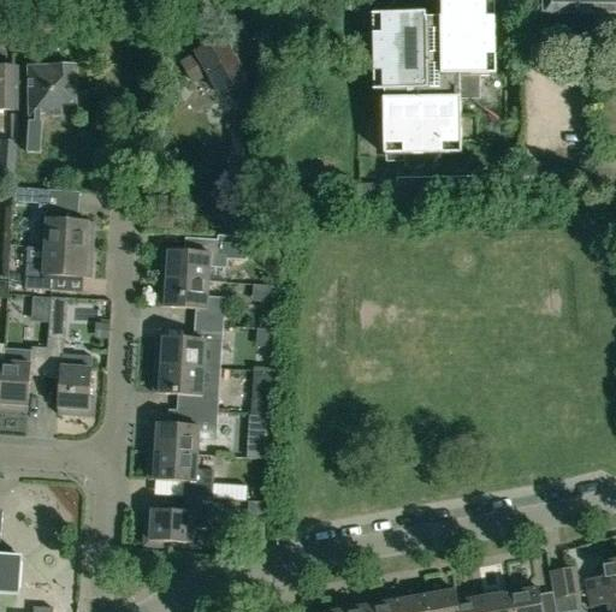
[(372,33),(367,33),(368,53),(373,53),(373,89),(383,89),(384,126),(379,126),(379,147),(384,147),(384,153),(461,152),(461,97),(480,97),(479,73),(496,73),(493,0),(442,0),(442,17),(425,17),(425,12),(372,12),(372,33)]
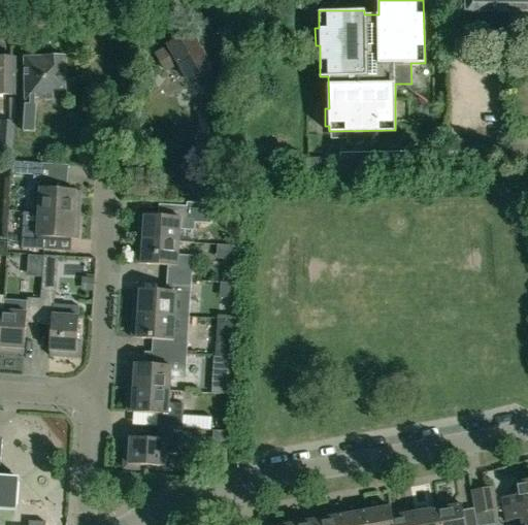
[(457,0),(457,3),(466,4),(466,9),(502,10),(502,0),(457,0)]
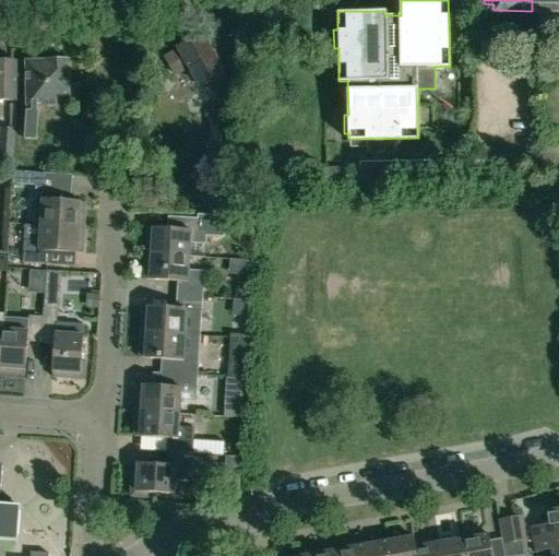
[(532,0),(532,11),(535,11),(535,26),(558,25),(558,0),(532,0)]
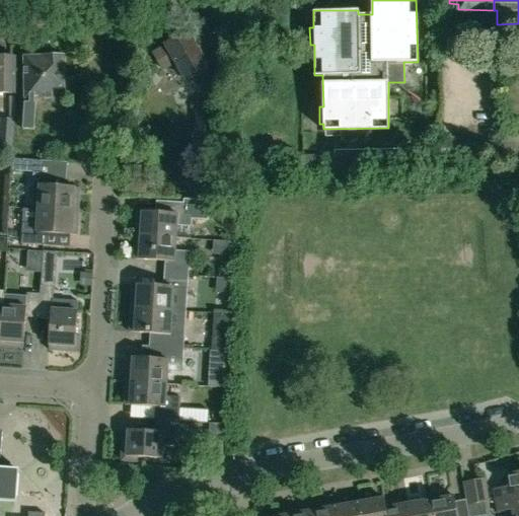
[(183,76),(194,70),(201,81),(213,74),(188,29),(164,43),(165,44),(153,51),(162,67),(174,60),(183,76)]
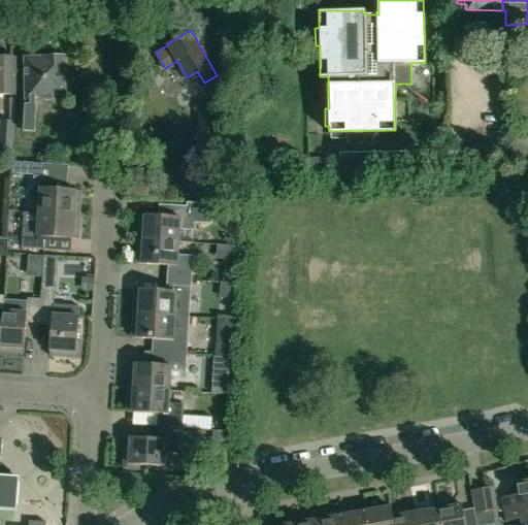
[(34,129),(36,102),(35,102),(35,98),(65,97),(64,55),(59,55),(56,53),(52,53),(48,55),(25,56),(26,102),(25,102),(23,129),(34,129)]
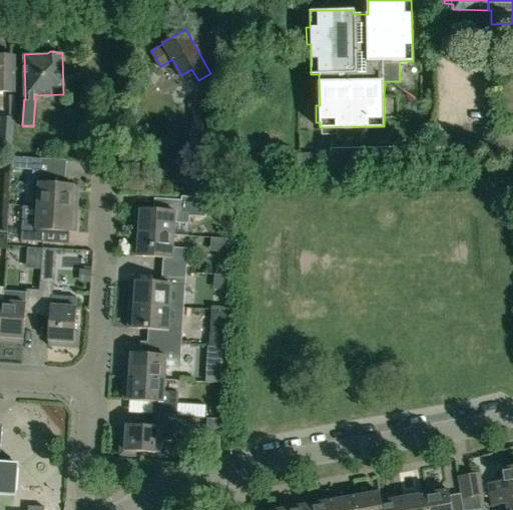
[(0,89),(15,89),(15,54),(0,54),(0,89)]
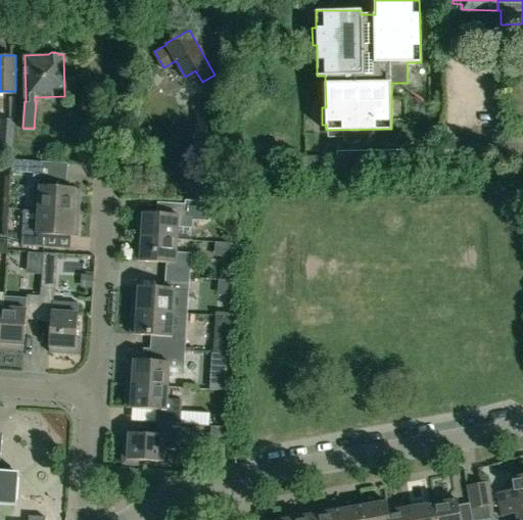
[(216,101),(197,100),(196,129),(215,130),(216,101)]
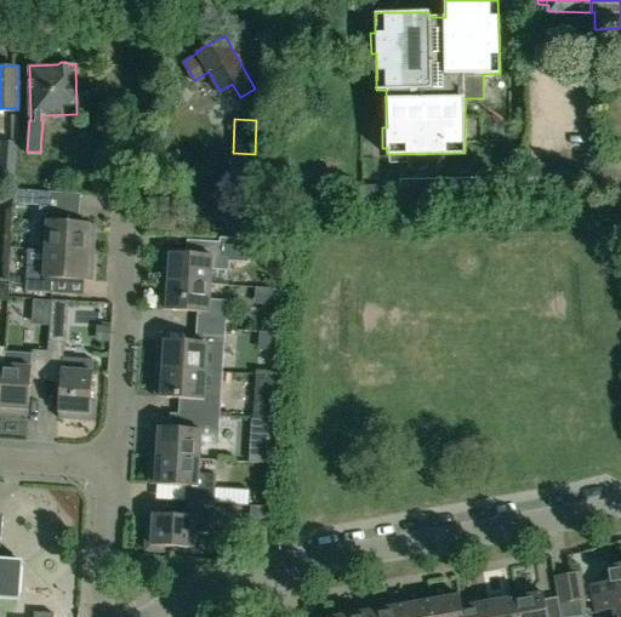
[(16,141),(0,140),(0,143),(0,177),(13,178),(16,141)]
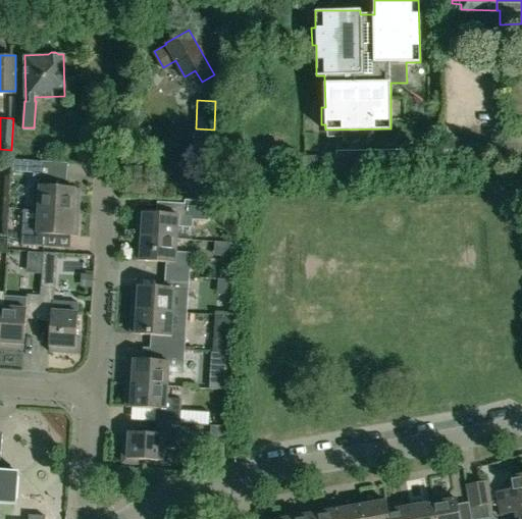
[(335,165),(417,164),(417,148),(335,149),(335,165)]
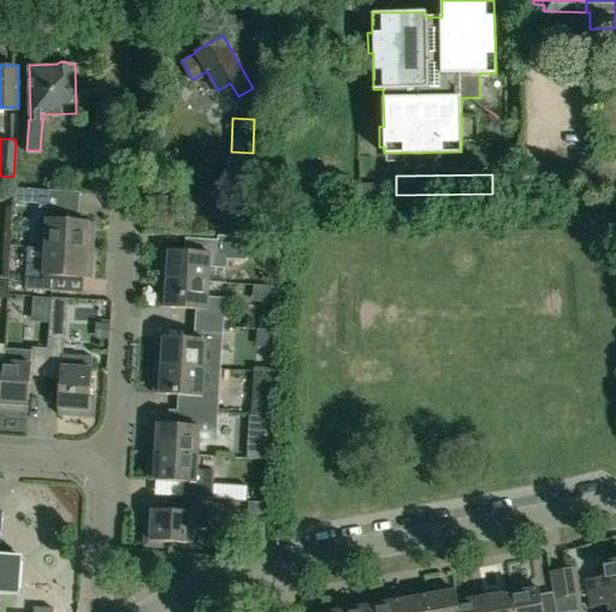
[(45,232),(45,244),(93,248),(94,219),(77,219),(80,189),(45,188),(43,202),(39,202),(37,232),(45,232)]
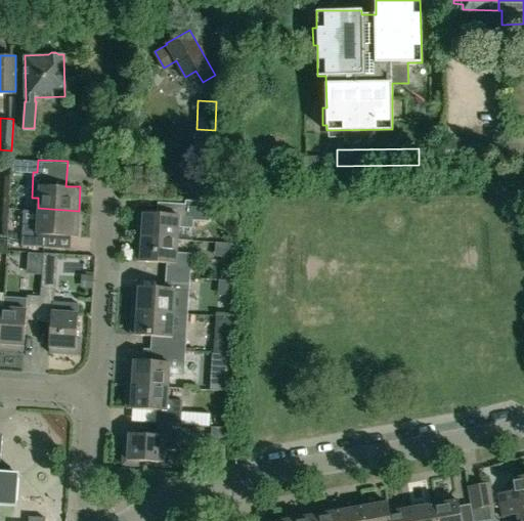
[(136,234),(177,237),(178,224),(192,225),(193,215),(202,215),(203,203),(170,201),(169,213),(138,211),(136,234)]
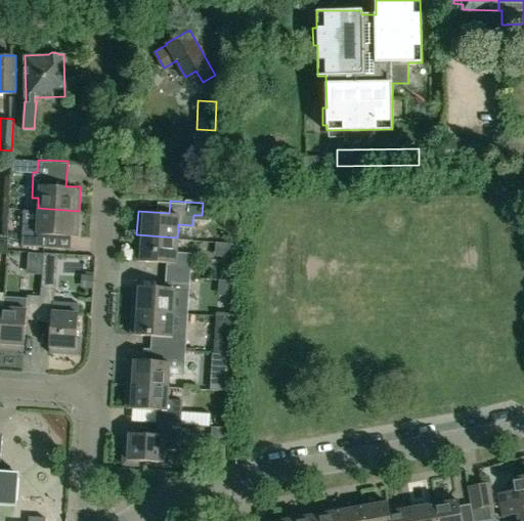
[(77,234),(79,211),(38,208),(37,221),(23,220),(20,244),(45,245),(46,233),(77,234)]
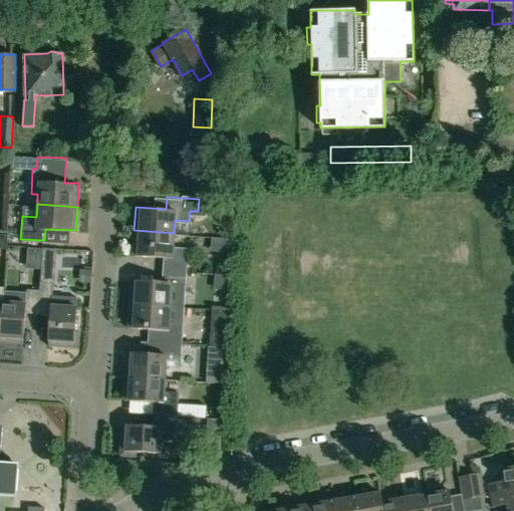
[(163,256),(162,268),(186,270),(187,246),(173,245),(174,233),(134,230),(133,254),(163,256)]
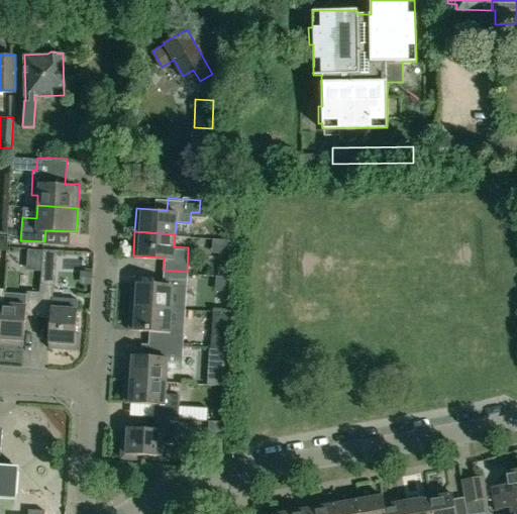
[(130,304),(171,307),(171,294),(186,295),(187,272),(163,270),(163,283),(131,281),(130,304)]
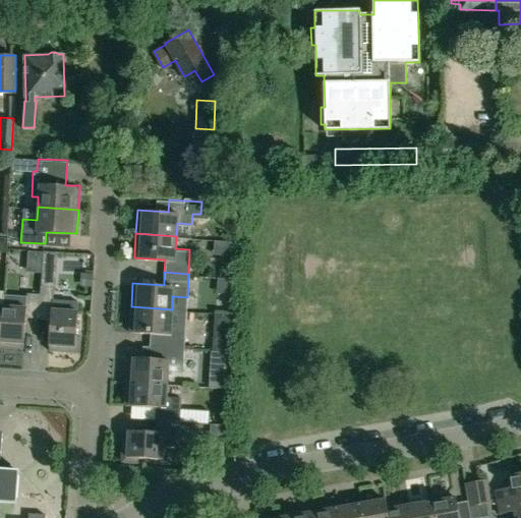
[(40,292),(39,292),(37,315),(51,317),(49,348),(79,350),(80,333),(75,333),(77,309),(52,307),(53,285),(41,284),(40,292)]
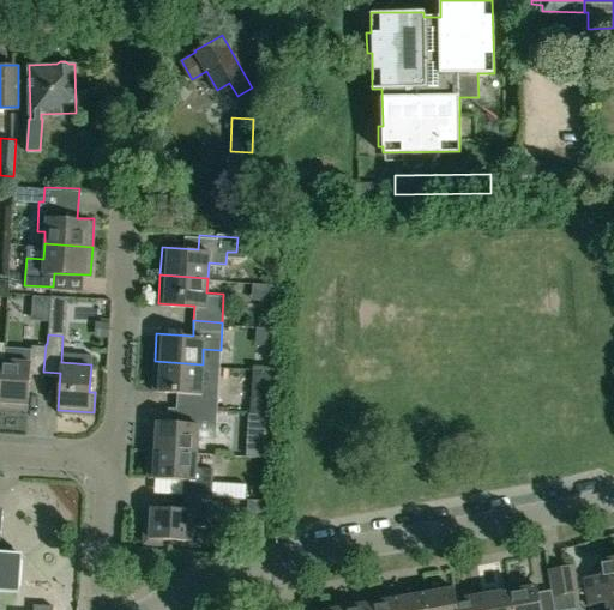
[(46,344),(31,343),(31,348),(4,345),(2,358),(1,358),(0,373),(0,405),(28,408),(30,370),(43,372),(46,344)]
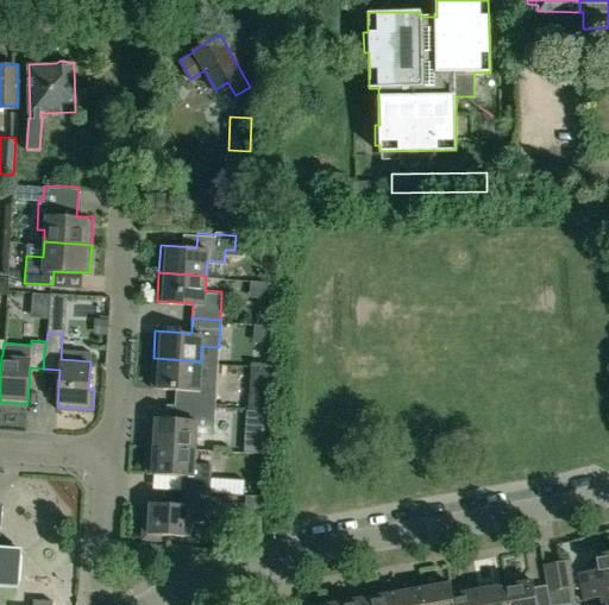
[(228,364),(255,366),(256,353),(228,351),(228,364)]
